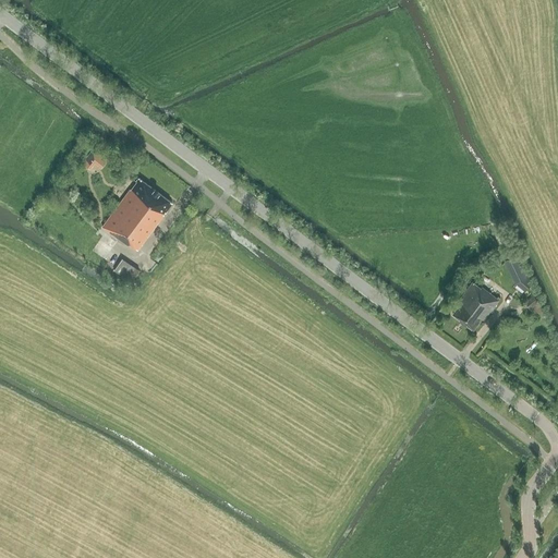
[(129,244),(137,250),(164,215),(162,214),(164,211),(165,213),(172,203),(138,178),(136,181),(138,184),(133,192),(130,190),(102,227),(128,245),(129,244)]
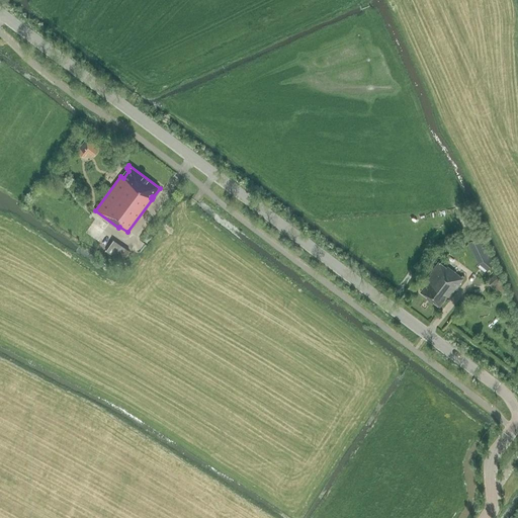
[(481,236),(468,242),(479,263),(481,264),(479,267),(485,271),(487,269),(488,269),(493,262),(481,236)]
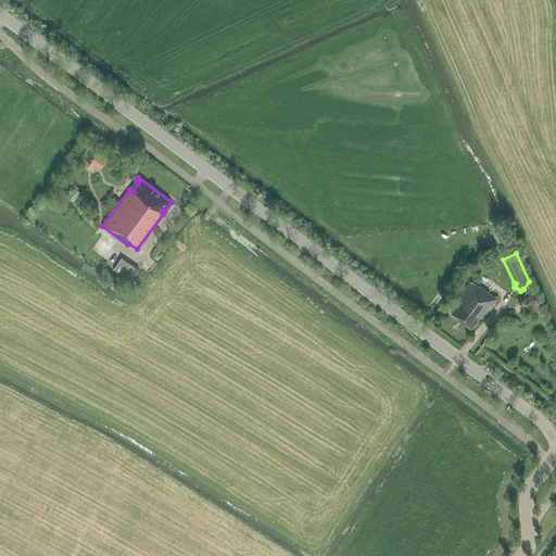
[(139,269),(122,257),(114,269),(131,281),(139,269)]
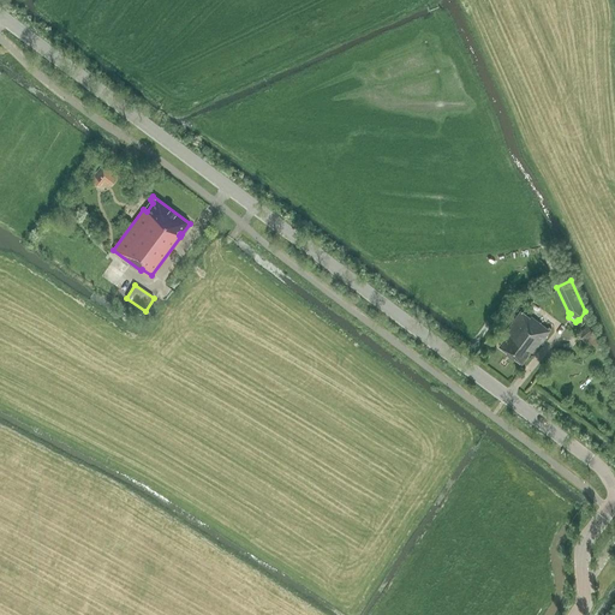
[(533,353),(551,329),(549,327),(548,329),(531,316),(530,317),(521,311),(508,329),(511,330),(499,346),(523,363),(531,351),(533,353)]
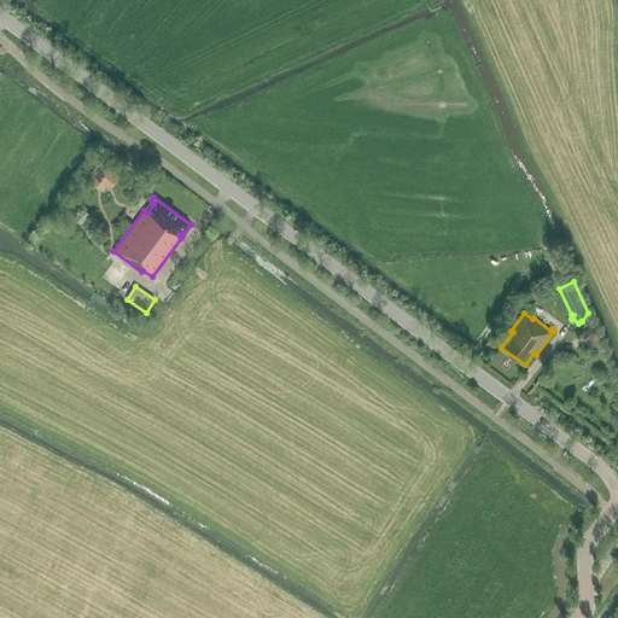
[(598,333),(592,326),(581,334),(587,342),(598,333)]
